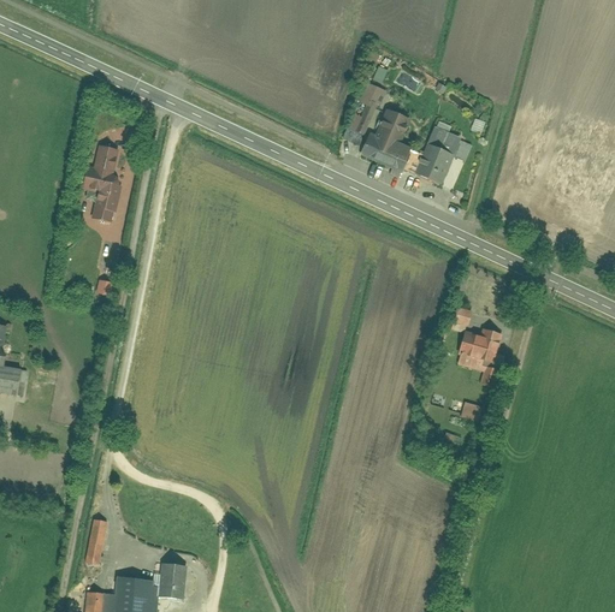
[(401,141),(411,118),(386,108),(376,134),(371,131),(361,153),(402,171),(413,146),(401,141)]
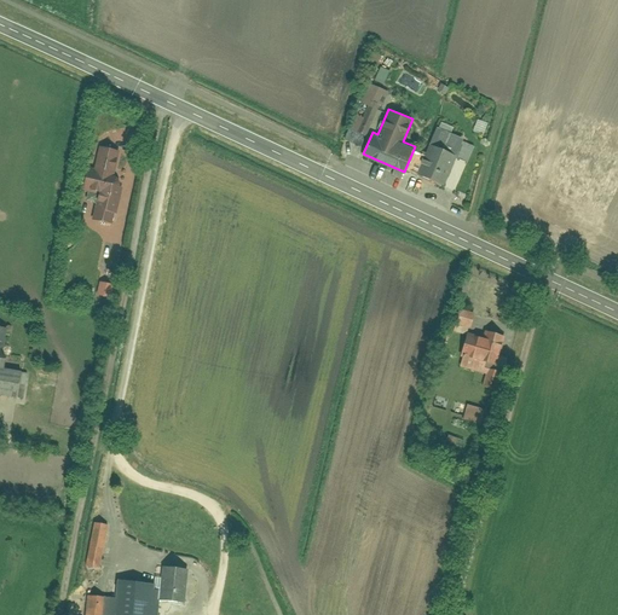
[(486,132),(490,120),(479,117),(477,129),(486,132)]
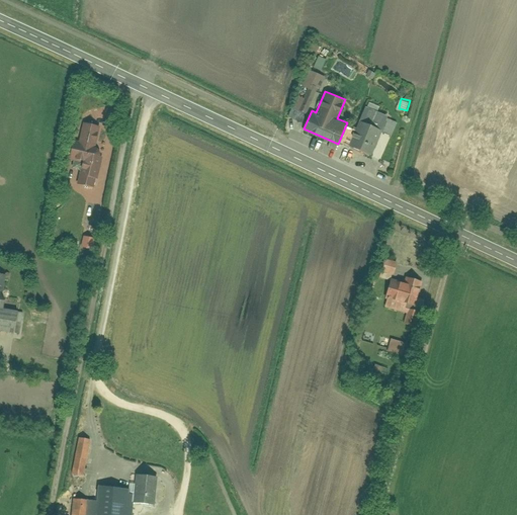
[(389,115),(365,105),(349,144),(371,154),(389,115)]
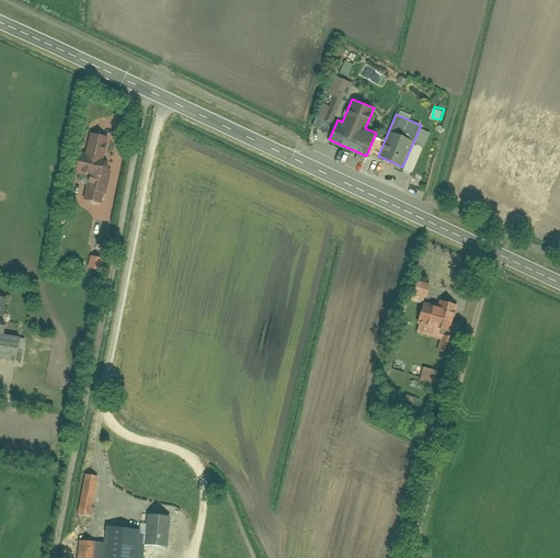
[(103,192),(105,192),(112,169),(109,169),(110,166),(105,160),(102,159),(107,136),(90,132),(86,151),(80,150),(75,172),(86,174),(82,188),(86,189),(83,197),(101,202),(103,192)]
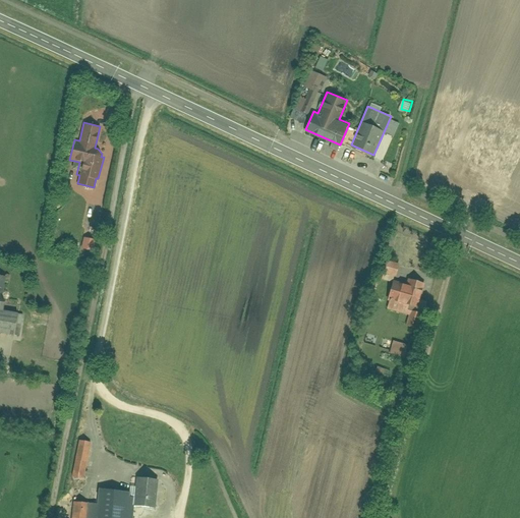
[(96,239),(84,236),(81,247),(93,249),(96,239)]
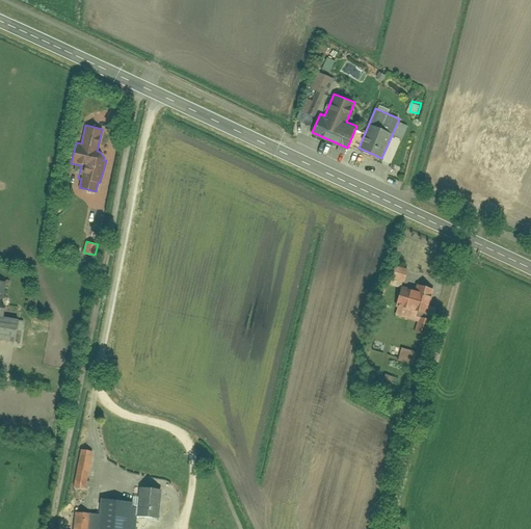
[(408,269),(395,266),(390,285),(401,288),(403,282),(404,283),(408,269)]
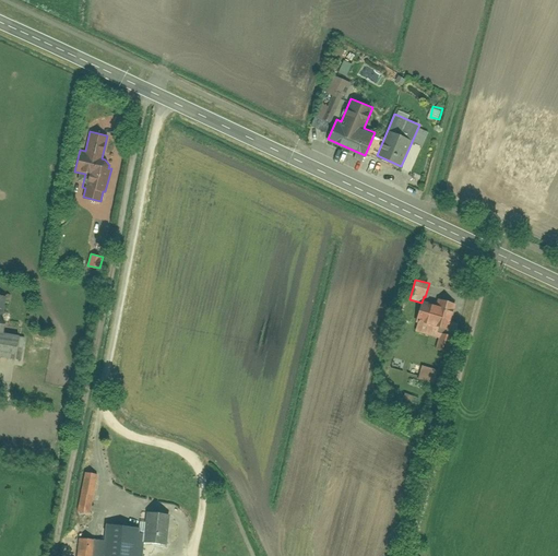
[(437,305),(422,302),(416,323),(418,323),(416,332),(439,339),(436,350),(449,353),(453,338),(455,339),(459,323),(452,321),(456,305),(438,299),(437,305)]
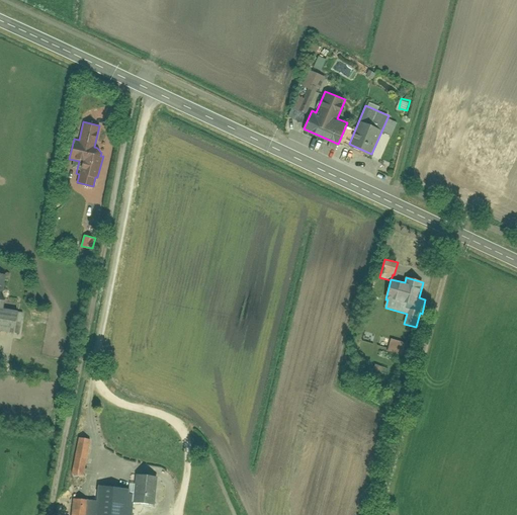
[(4,310),(0,308),(0,328),(22,332),(25,313),(4,310)]
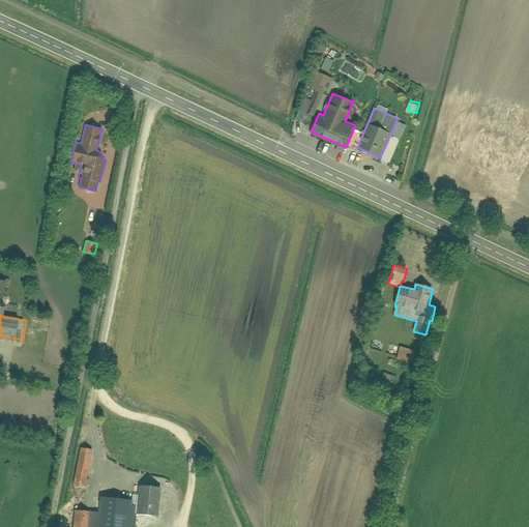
[(425,345),(418,343),(416,350),(400,346),(397,359),(419,366),(425,345)]
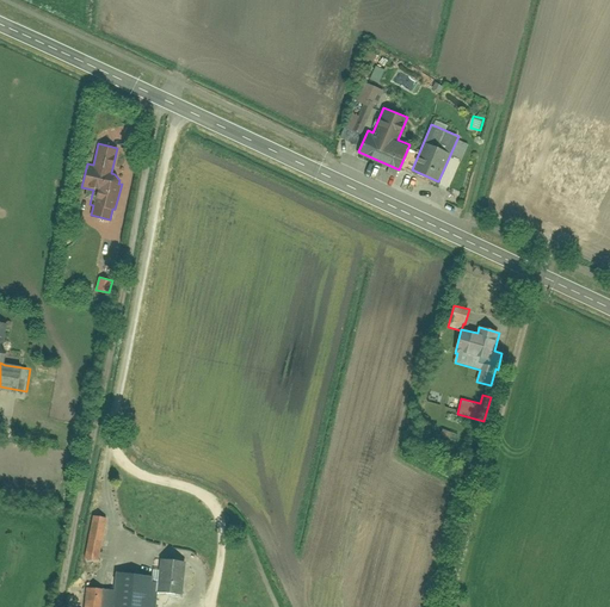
[(454,446),(458,434),(439,427),(435,440),(454,446)]
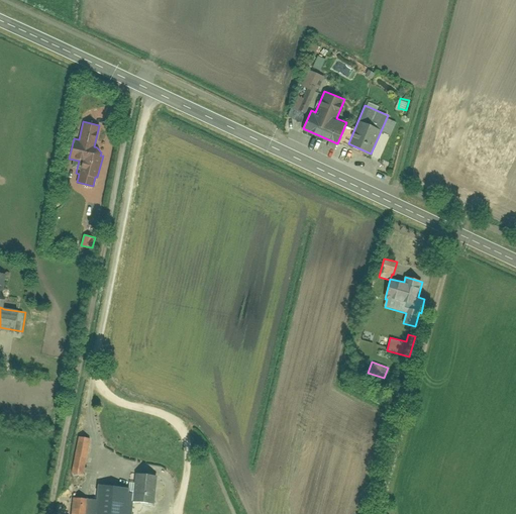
[(74,457),(85,459),(89,434),(78,432),(74,457)]
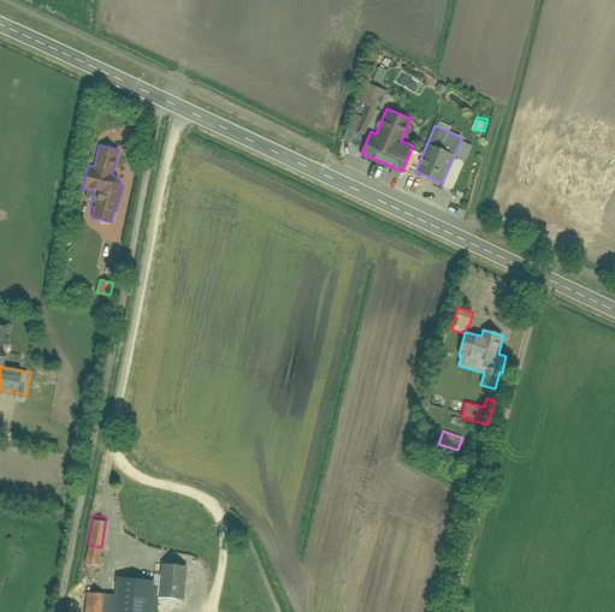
[(159,574),(158,592),(184,594),(187,557),(160,556),(159,574)]
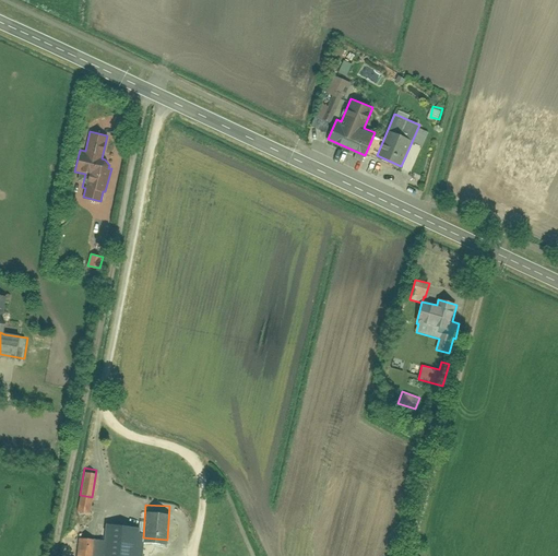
[(141,555),(143,537),(144,521),(106,519),(105,535),(103,555),(141,555)]
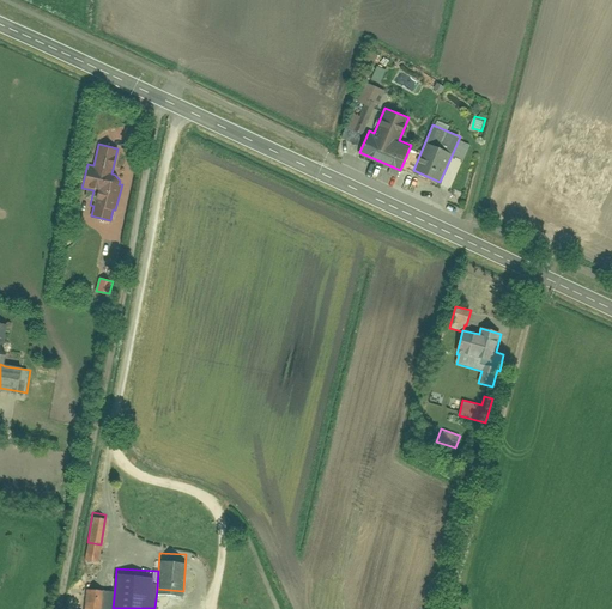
[(83,608),(113,608),(115,586),(85,584),(83,608)]
